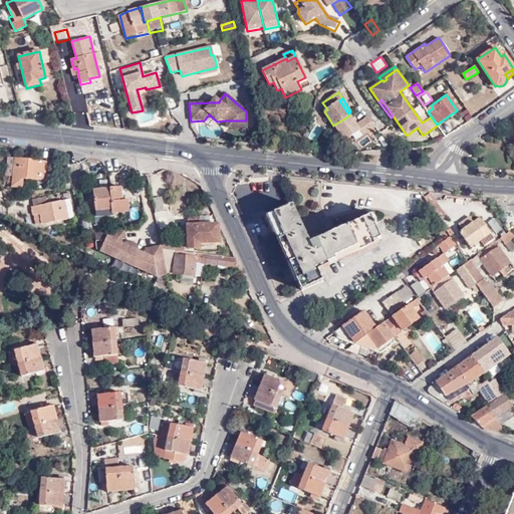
[(414,107),(420,118),(426,115),(421,104),(414,107)]
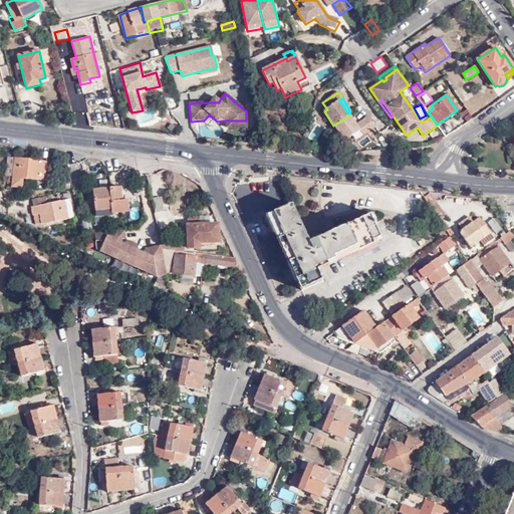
[(344,142),(360,132),(356,125),(349,115),(333,125),(344,142)]
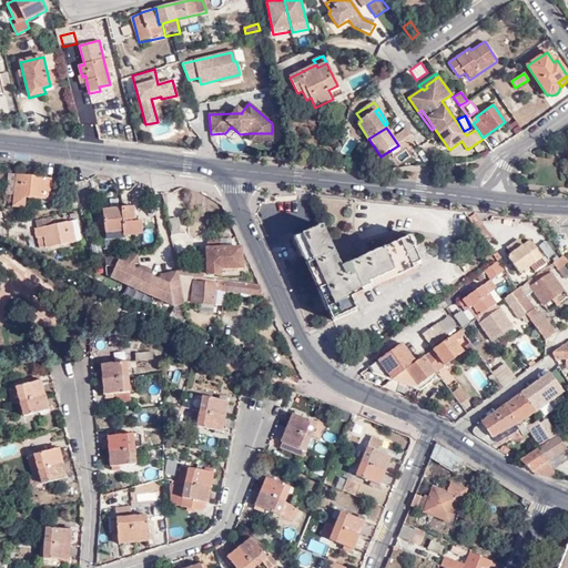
[(415,141),(406,130),(397,135),(406,148),(415,141)]
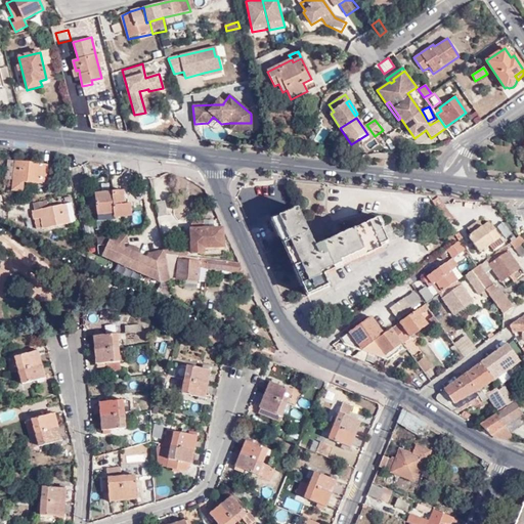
[(375,136),(366,125),(363,128),(367,134),(370,138),(375,136)]
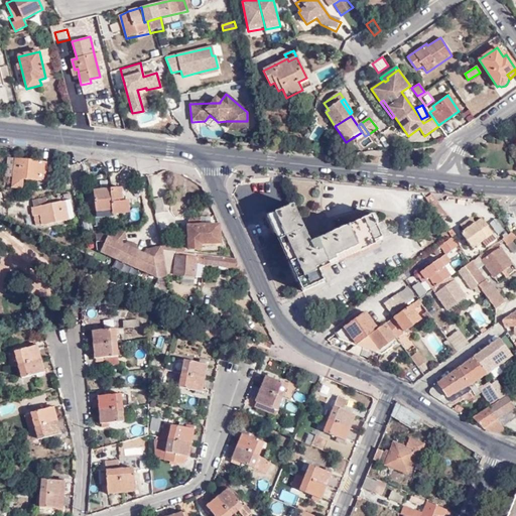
[(7,158),(5,176),(12,177),(11,187),(20,188),(22,178),(45,180),(47,163),(7,158)]
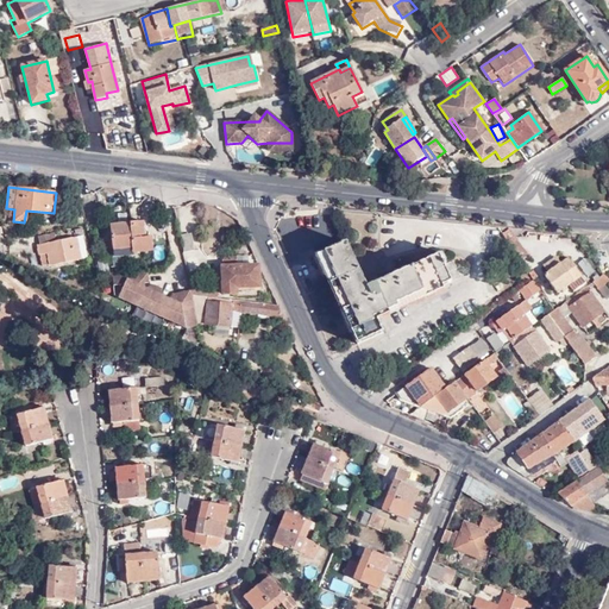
[(142,221),(111,225),(113,257),(133,255),(133,252),(151,251),(150,237),(144,238),(142,221)]
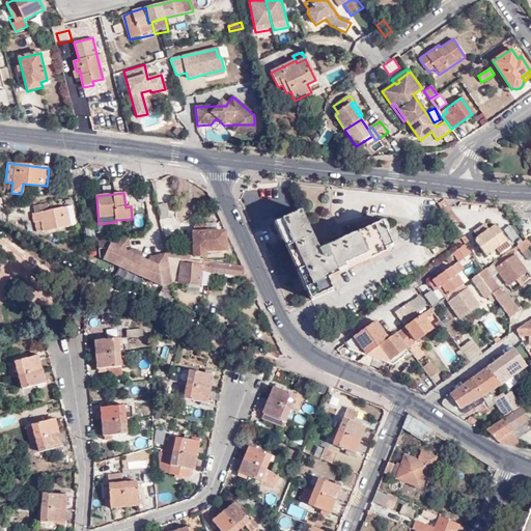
[(443,200),(437,204),(443,214),(452,227),(459,223),(443,200)]
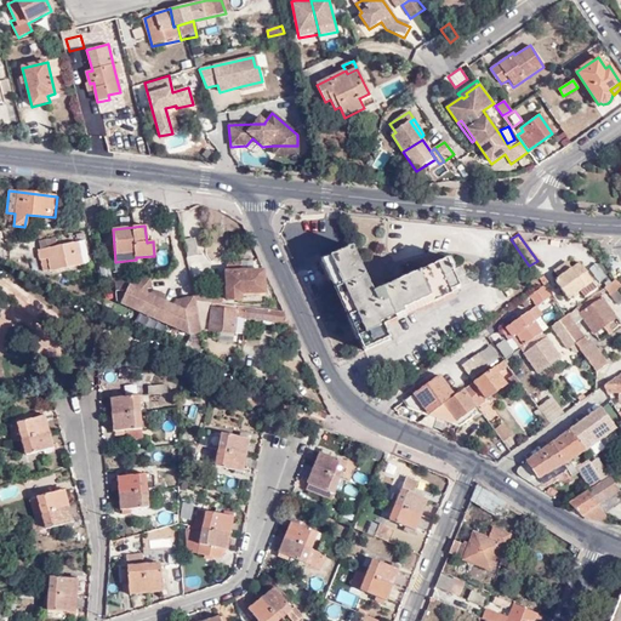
[(40,250),(57,246),(55,238),(38,241),(40,250)]
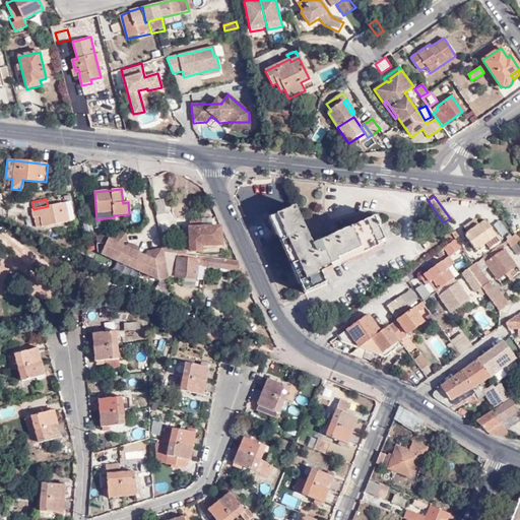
[(153,202),(156,215),(165,213),(161,200),(153,202)]
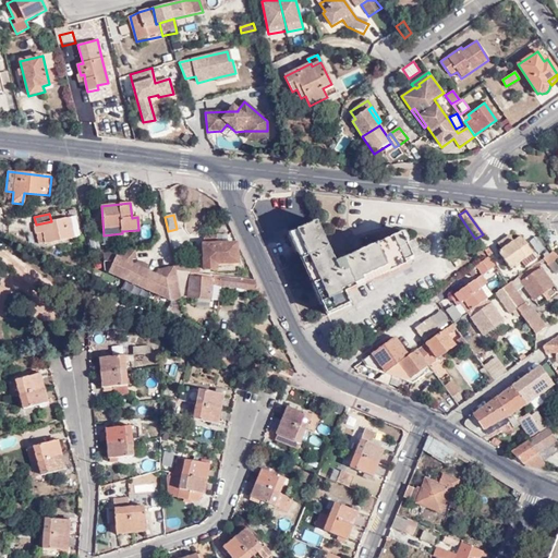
[(75,216),(51,221),(36,225),(34,226),(35,234),(36,233),(38,243),(46,242),(46,243),(81,237),(75,216)]
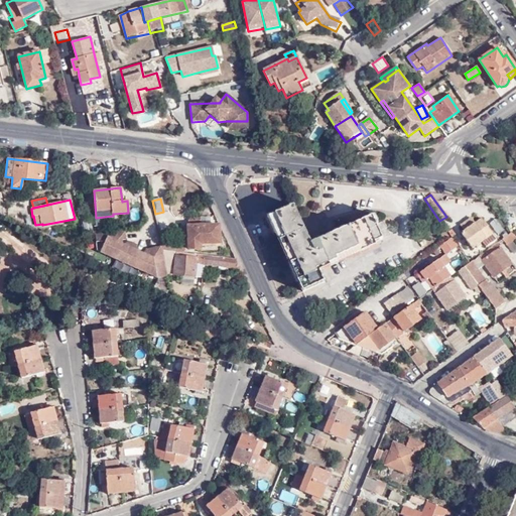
[(306,236),(293,206),(273,214),(268,217),(281,247),(301,292),(324,282),(316,268),(382,239),(381,237),(389,233),(384,221),(375,224),(372,217),(355,224),(318,239),(315,233),(311,234),(306,236)]
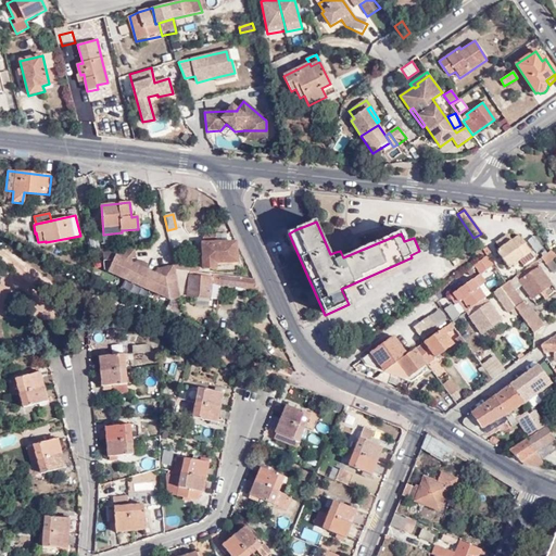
[(512,241),(500,249),(496,252),(508,268),(519,261),(523,267),(534,258),(519,236),(512,241)]
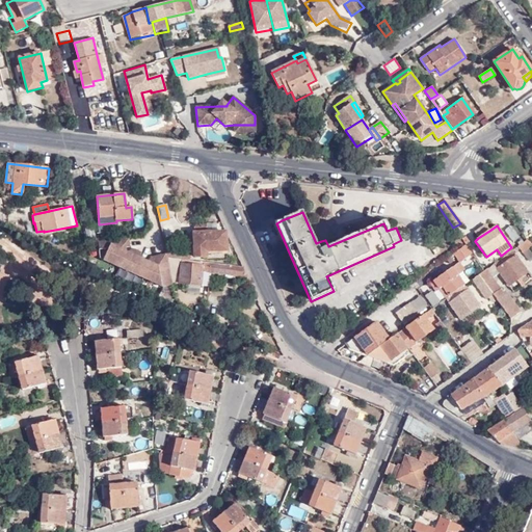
[(475,233),(478,238),(489,231),(485,225),(475,233)]
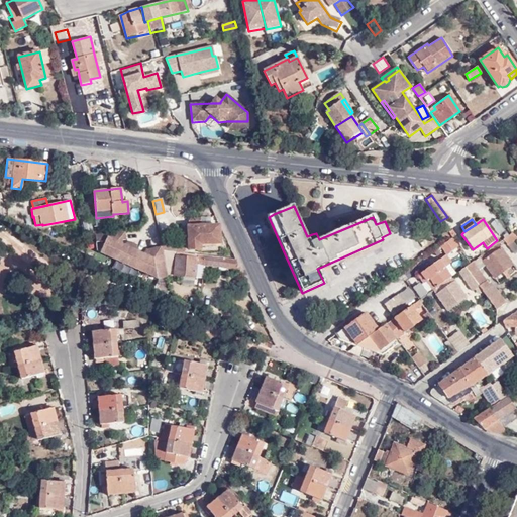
[(491,223),(499,235),(505,231),(497,219),(491,223)]
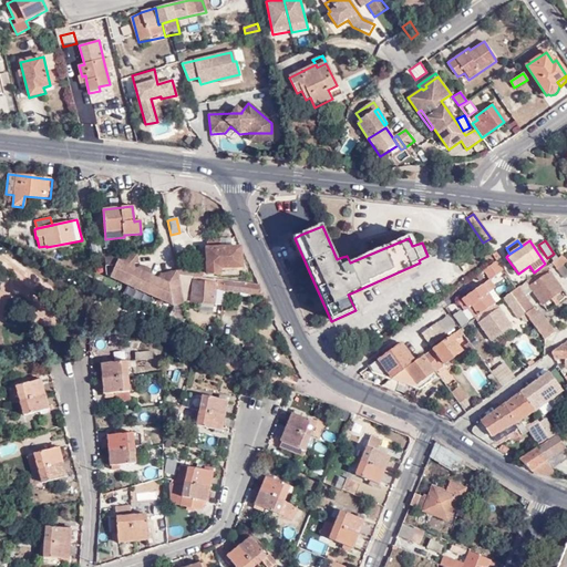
[(241,268),(241,248),(230,249),(220,249),(222,245),(206,245),(206,279),(218,280),(218,277),(220,277),(220,268),(241,268)]
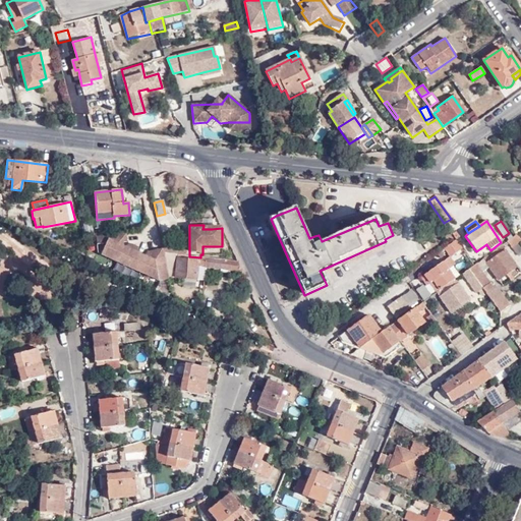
[(127,242),(127,235),(127,234),(97,237),(97,238),(98,252),(159,281),(169,279),(169,278),(169,276),(164,253),(164,249),(163,249),(156,250),(157,254),(154,255),(148,252),(146,256),(133,251),(135,246),(131,244),(127,248),(121,245),(121,242),(127,242)]
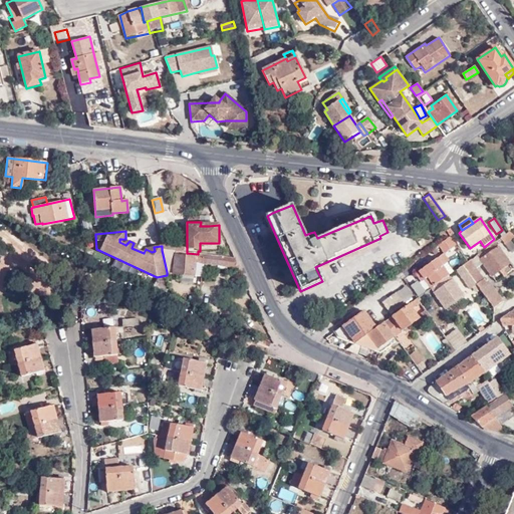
[(508,232),(506,234),(500,238),(501,241),(504,244),(513,237),(508,232)]
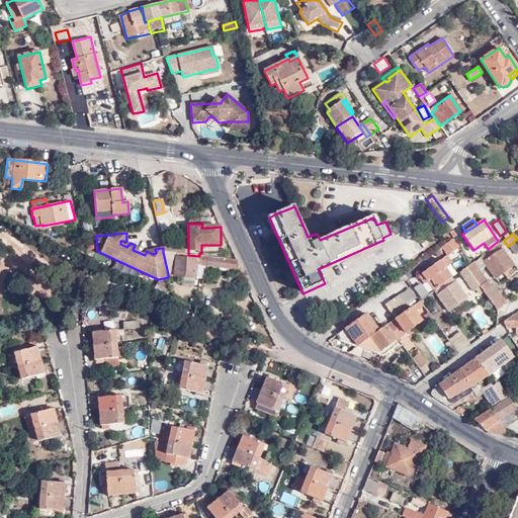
[(452,239),(441,247),(447,255),(458,247),(452,239)]
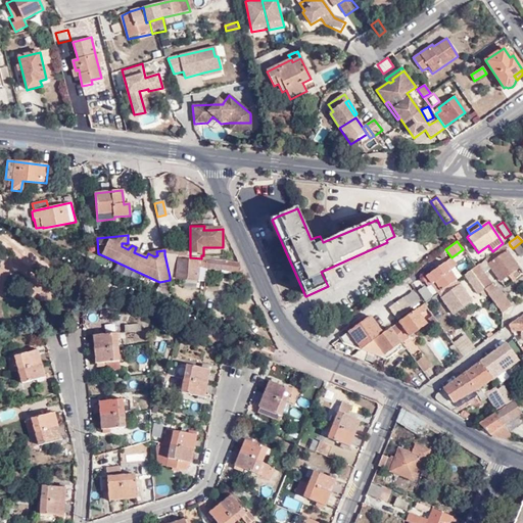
[(503,246),(474,267),(470,270),(470,271),(483,289),(487,295),(502,315),(511,308),(496,288),(493,290),(483,275),(490,270),(497,281),(518,268),(505,249),(503,246)]
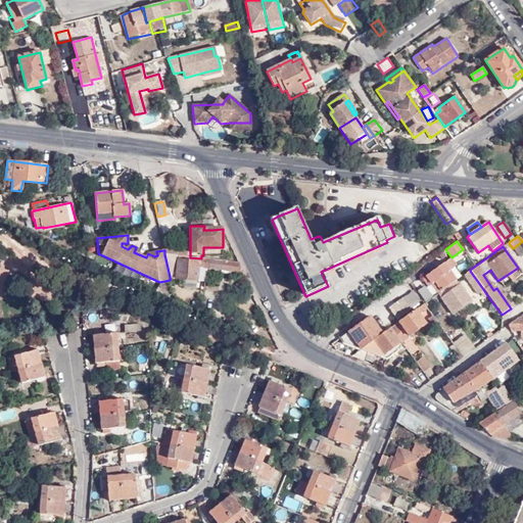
[(206,268),(243,273),(240,267),(239,265),(201,258),(190,257),(183,256),(164,254),(170,277),(170,279),(197,283),(199,267),(206,268)]
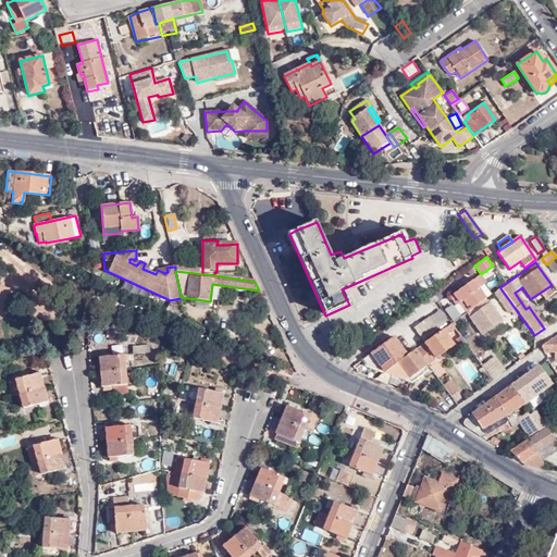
[(481,275),(450,298),(455,305),(459,301),(467,312),(469,310),(486,298),(479,288),(486,283),(481,275)]
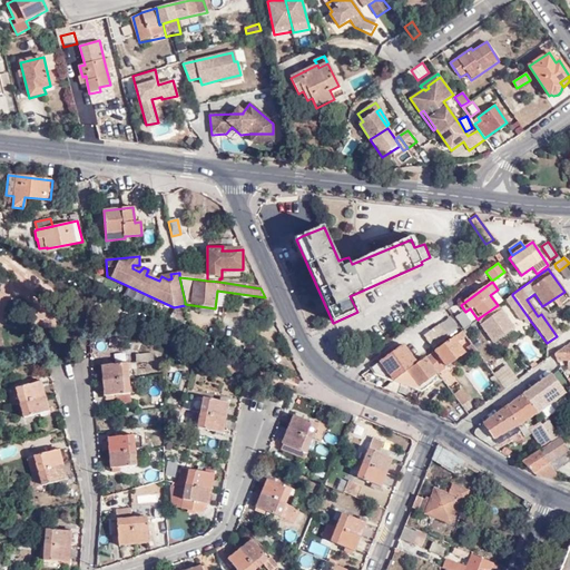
[(223,308),(225,292),(217,291),(215,308),(223,308)]
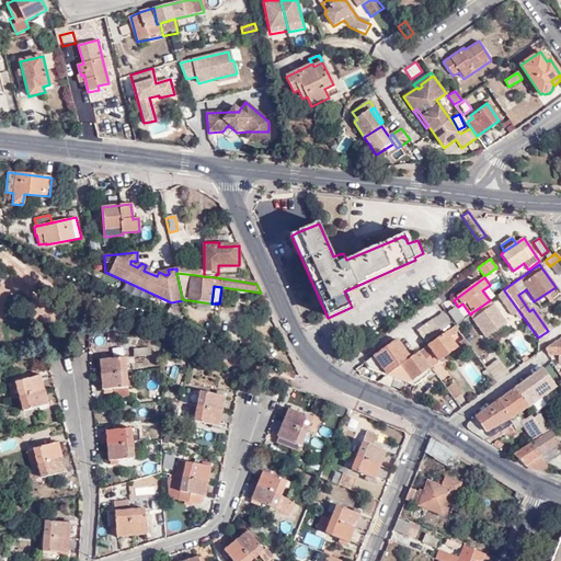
[(495,296),(489,286),(482,290),(490,300),(491,299),(495,296)]
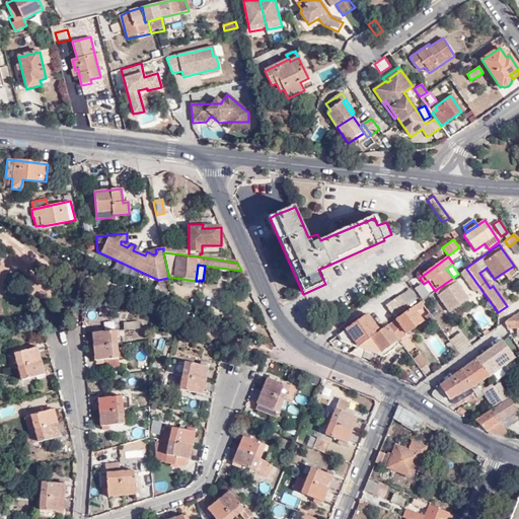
[(479,287),(466,269),(459,274),(473,292),(475,291),(479,287)]
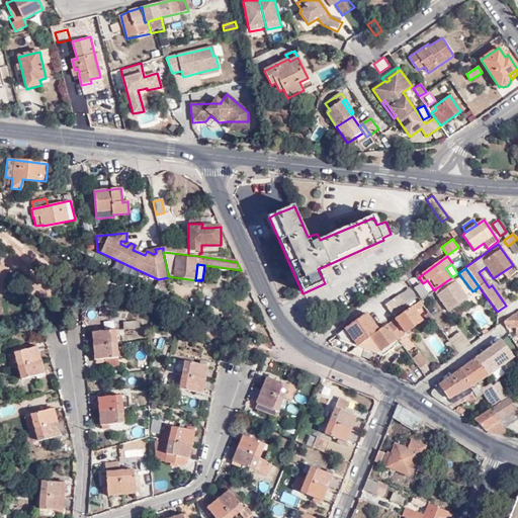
[(452,277),(436,288),(434,290),(449,311),(467,297),(459,287),(456,282),(452,277)]
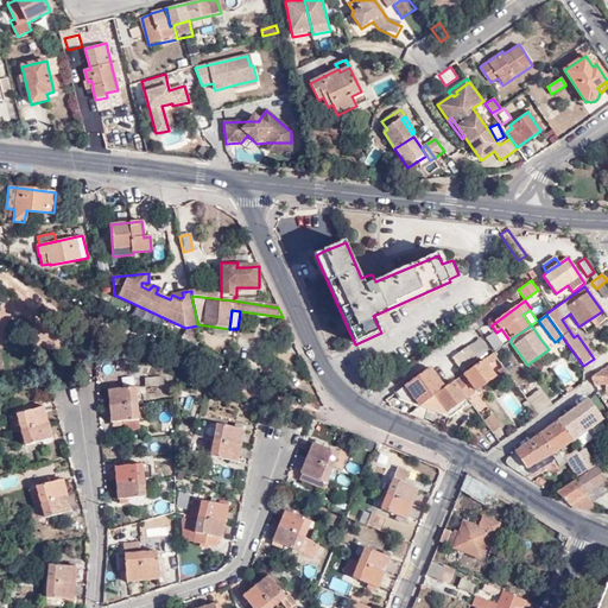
[(482,341),(489,350),(492,354),(502,346),(494,333),(482,341)]
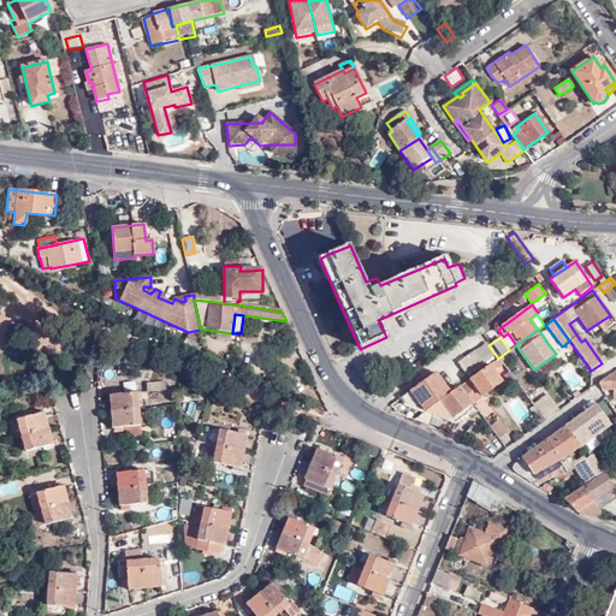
[(569,341),(564,345),(569,351),(574,348),(569,341)]
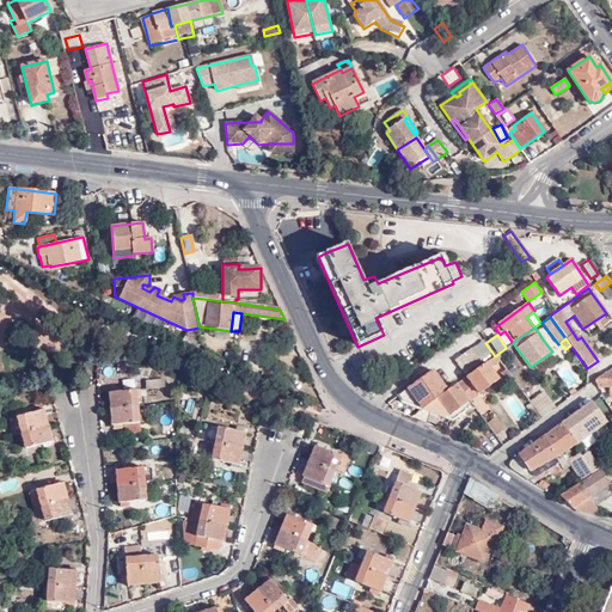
[(493,353),(485,343),(484,341),(472,349),(481,361),(493,353)]
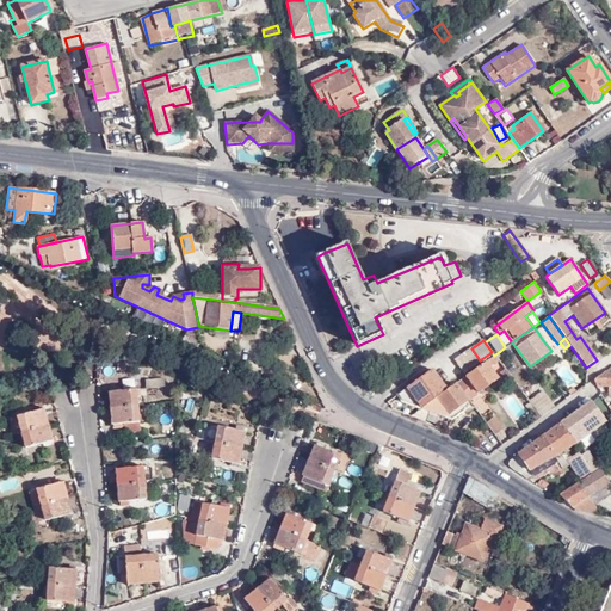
[(463,372),(480,360),(471,349),(455,360),(463,372)]
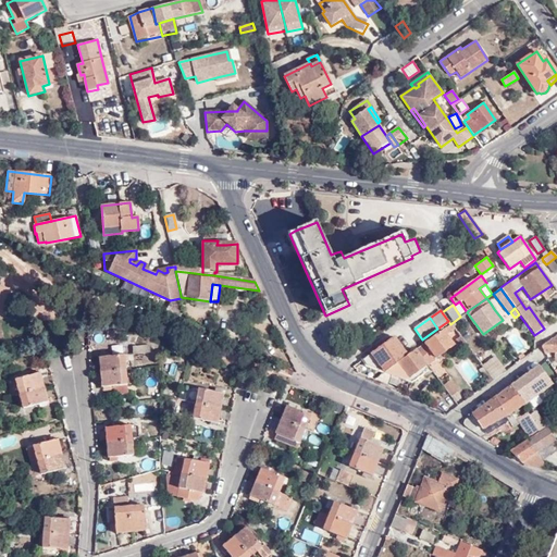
[(503,320),(483,334),(487,341),(507,325),(503,320)]
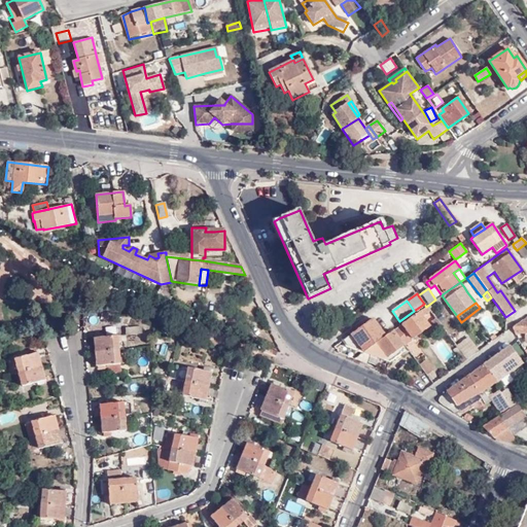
[(419,312),(422,316),(429,311),(426,307),(419,312)]
